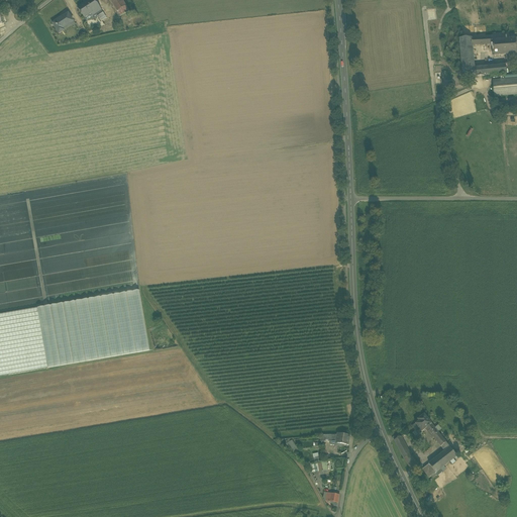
[(88,0),(78,7),(85,18),(91,13),(93,16),(102,11),(95,1),(94,0),(88,0)]
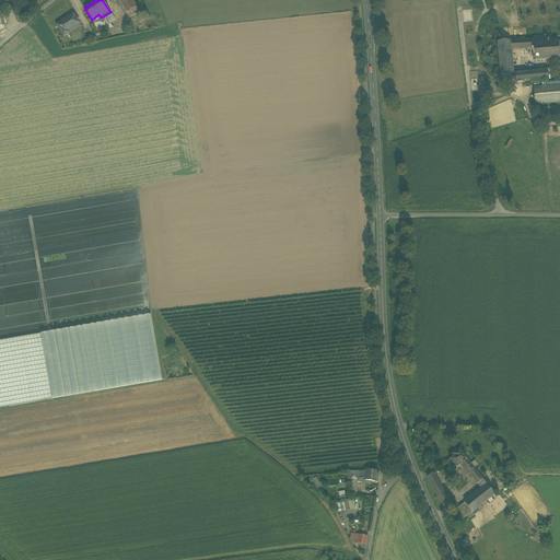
[(132,0),(119,0),(127,12),(137,7),(132,0)]
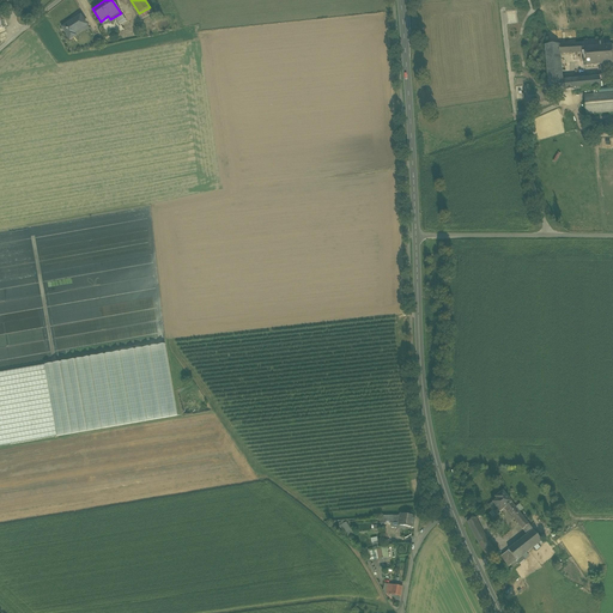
[(153,12),(150,7),(139,13),(143,19),(153,12)]
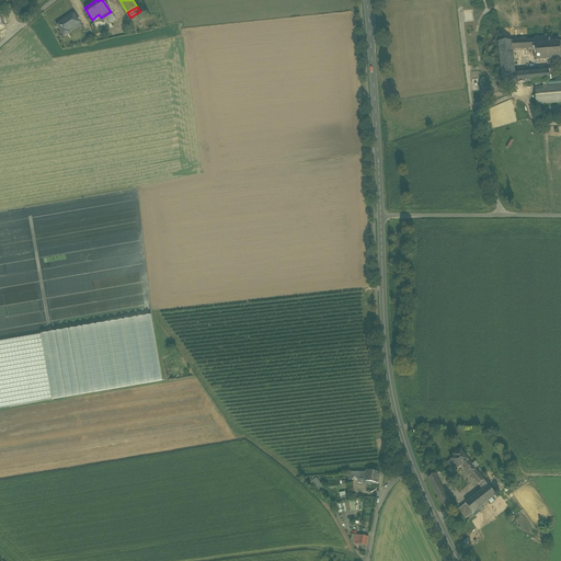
[(105,16),(110,23),(115,19),(111,13),(105,16)]
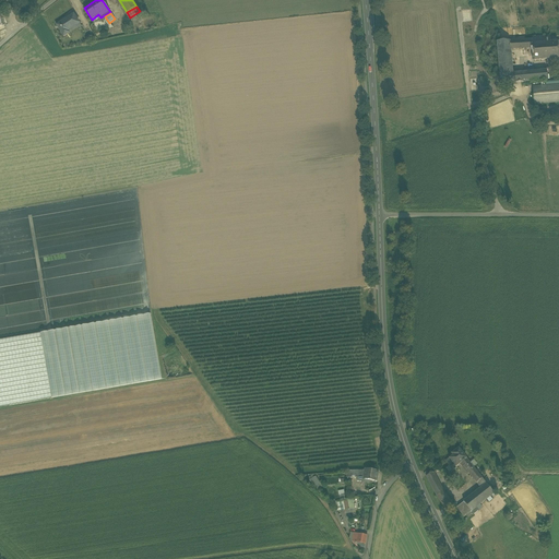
[(57,25),(64,37),(69,34),(67,31),(79,22),(74,14),(62,22),(63,23),(60,24),(60,23),(57,25)]
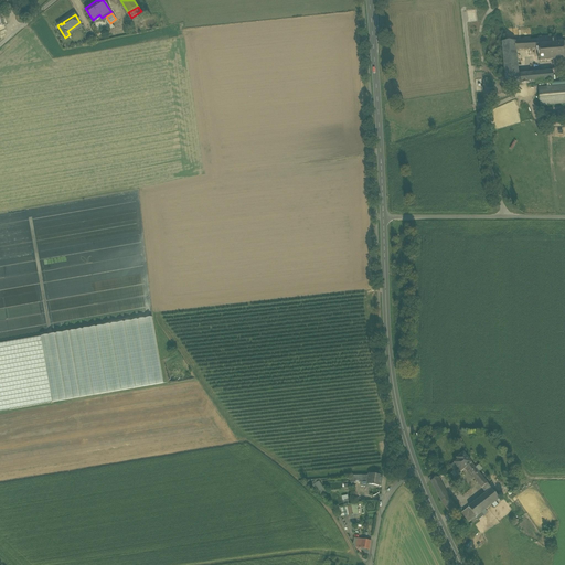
[(557,35),(553,36),(555,60),(564,59),(564,40),(558,41),(557,35)]
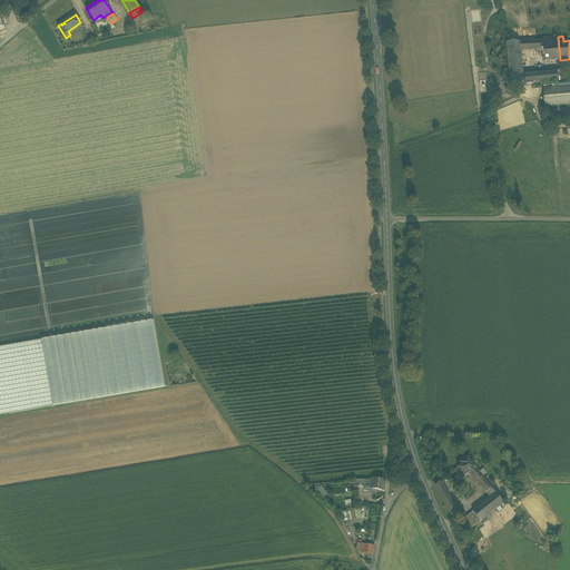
[(547,61),(560,60),(558,37),(544,38),(544,39),(546,49),(547,61)]
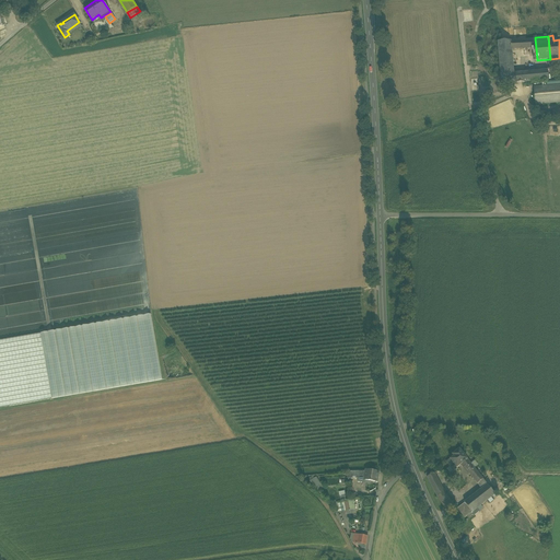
[(535,38),(521,41),(522,49),(536,48),(535,38)]
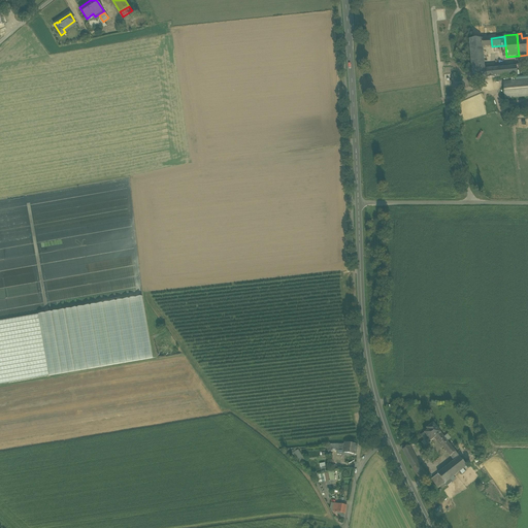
[(475,80),(490,78),(489,69),(486,69),(484,47),(483,38),(471,40),(475,80)]
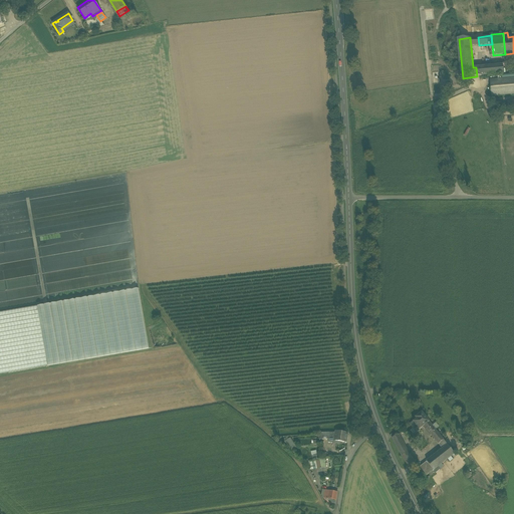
[(478,37),(470,37),(471,46),(479,45),(478,37)]
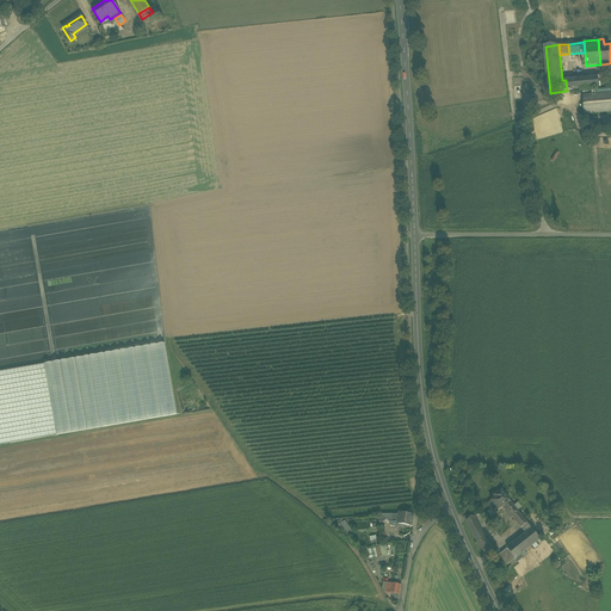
[(599,76),(581,78),(582,90),(600,87),(599,76)]
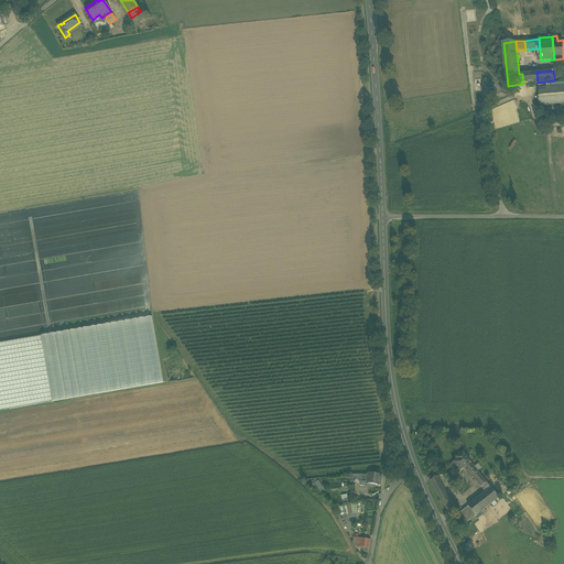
[(529,84),(538,83),(537,72),(528,73),(529,84)]
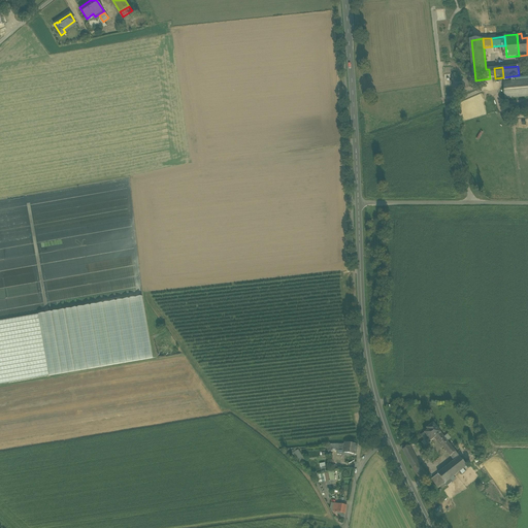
[(503,83),(504,99),(527,96),(527,79),(516,80),(503,83)]
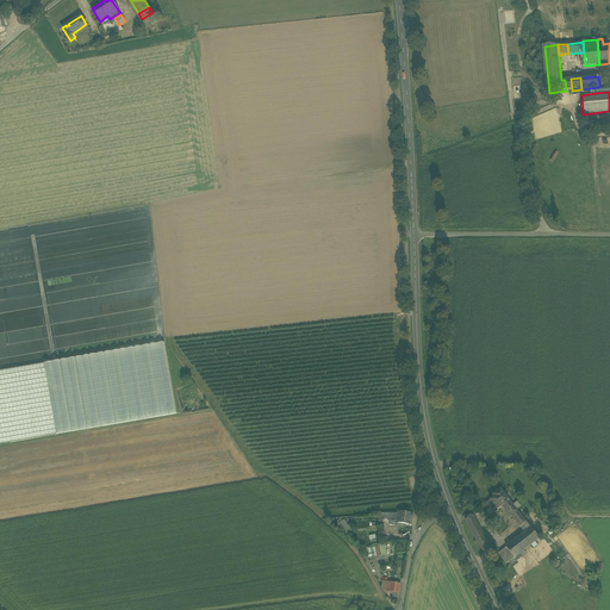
[(165,343),(44,363),(56,434),(176,414),(165,343)]
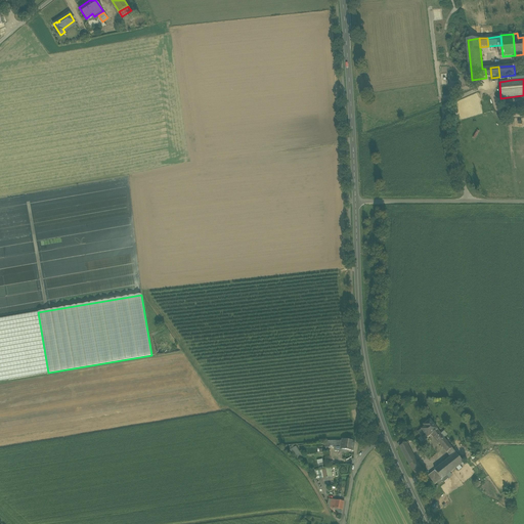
[(0,381),(48,373),(38,312),(0,318),(0,381)]
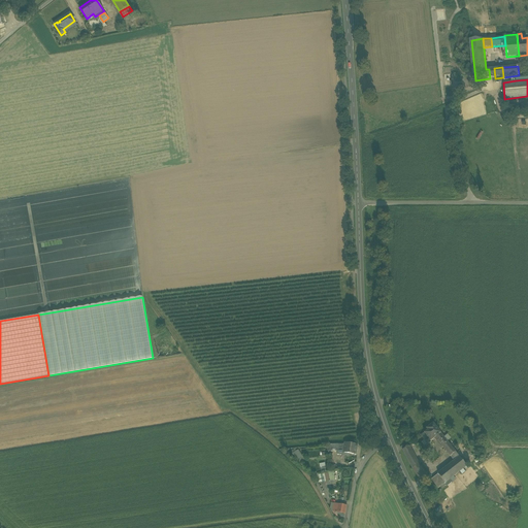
[(431,440),(435,437),(441,433),(433,424),(428,428),(427,429),(428,430),(425,433),(428,437),(431,441),(431,440)]
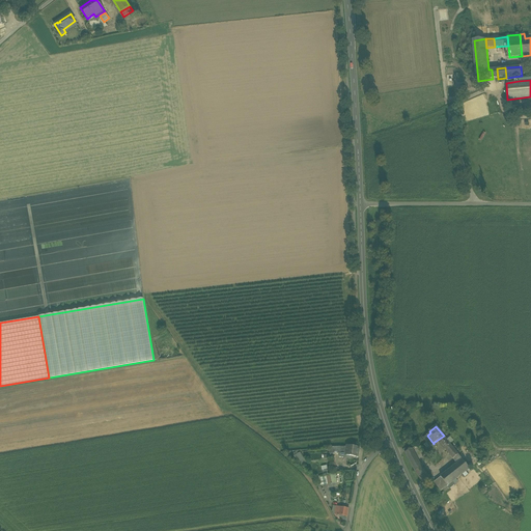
[(445,437),(444,436),(438,440),(444,448),(450,444),(444,437),(445,437)]
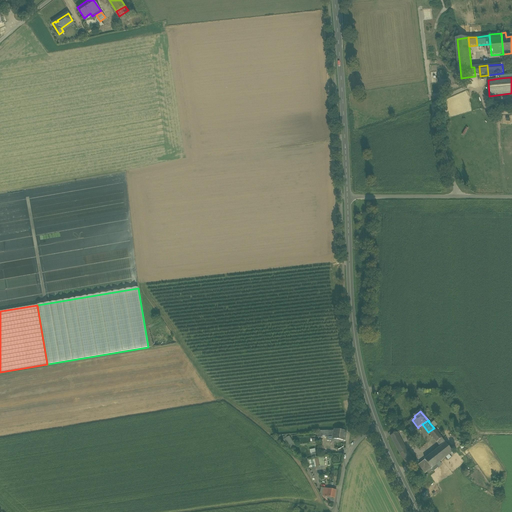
[(434,428),(439,435),(442,433),(442,432),(441,432),(437,425),(434,428)]
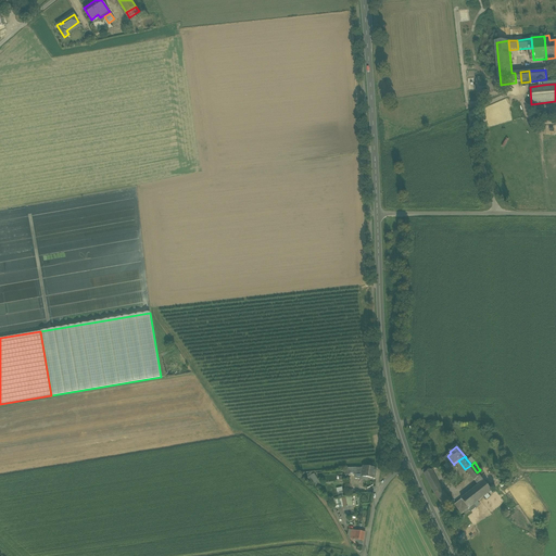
[(465,469),(475,480),(480,476),(477,472),(471,465),(465,469)]
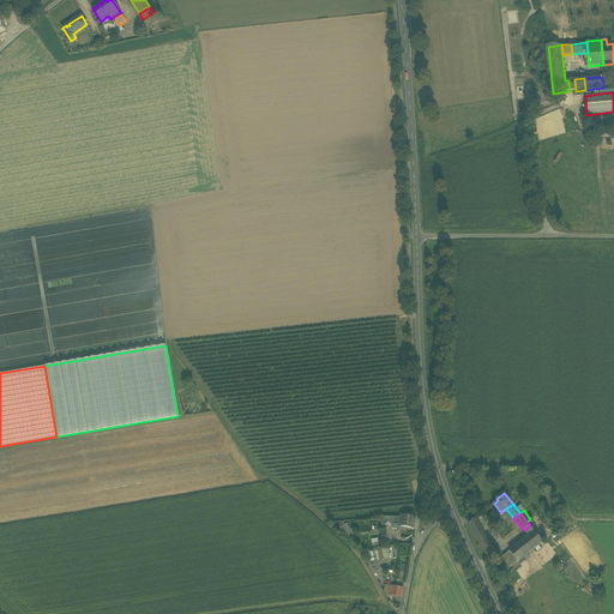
[(402,527),(411,529),(414,518),(403,517),(402,527)]
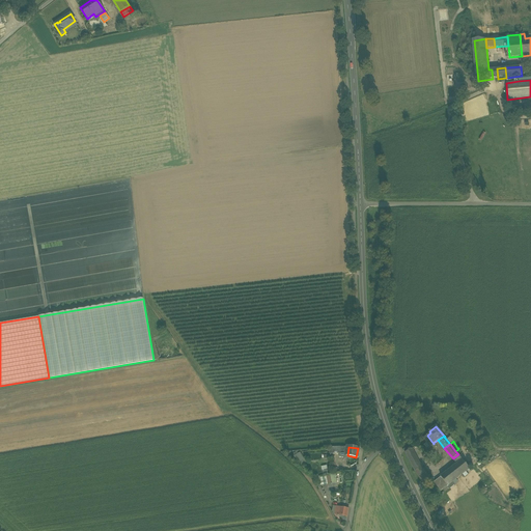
[(299,450),(294,452),(298,462),(303,459),(299,450)]
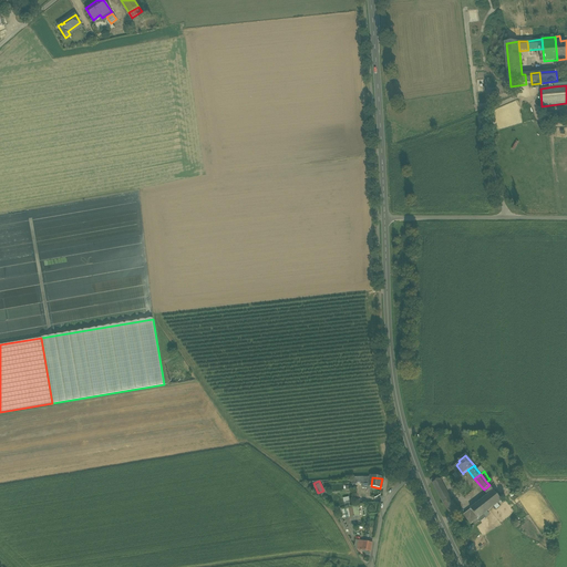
[(494,491),(490,485),(484,490),(487,495),(494,491)]
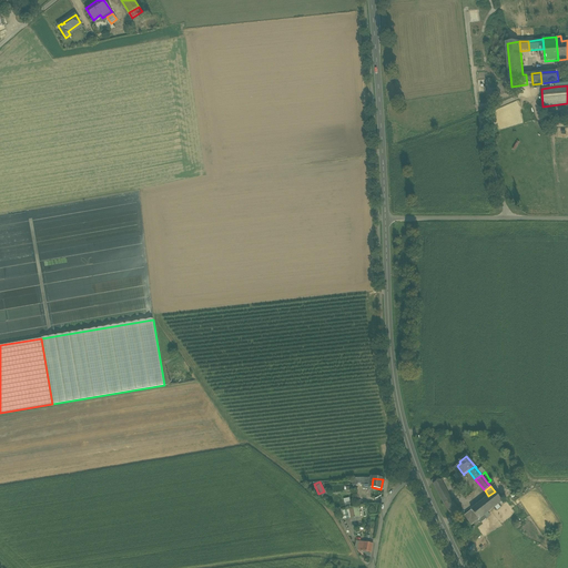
[(475,515),(479,519),(503,501),(495,492),(488,496),(472,510),(475,515)]
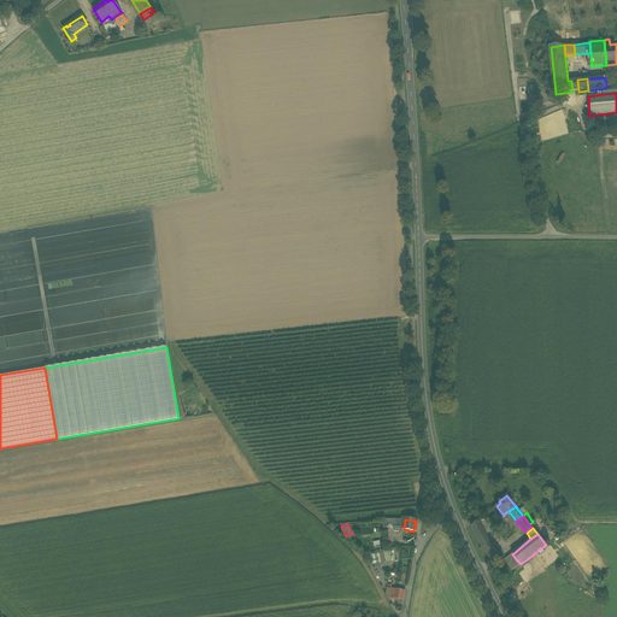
[(504,560),(509,565),(516,559),(512,554),(504,560)]
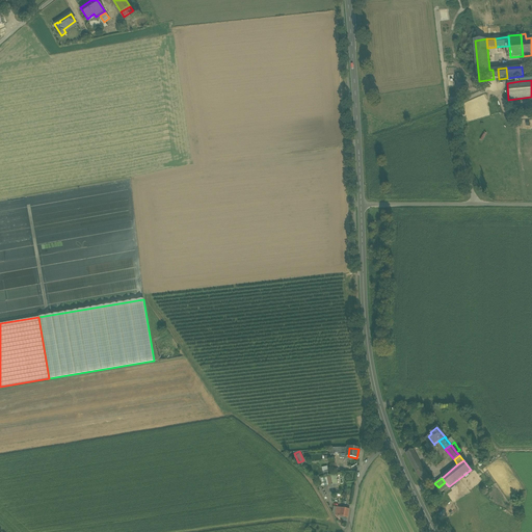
[(449,486),(445,482),(439,487),(442,491),(449,486)]
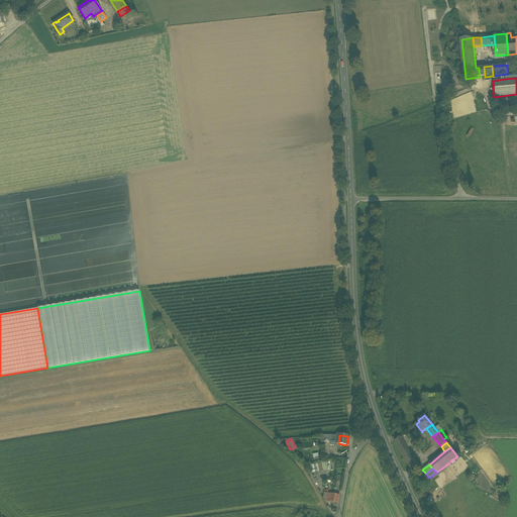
[(326,502),(331,502),(331,503),(333,506),(337,507),(337,504),(339,496),(328,494),(326,502)]
